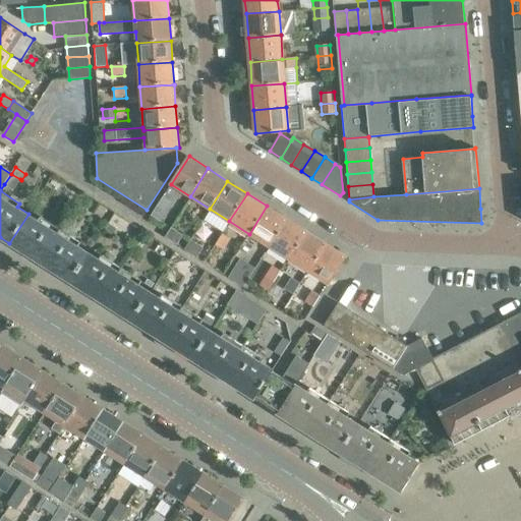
[(163,195),(152,213),(151,215),(159,220),(171,201),(163,195)]
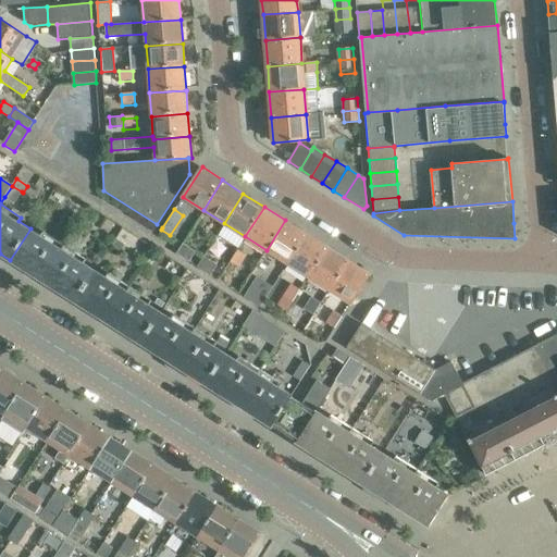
[(285,220),(267,250),(287,263),(306,233),(285,220)]
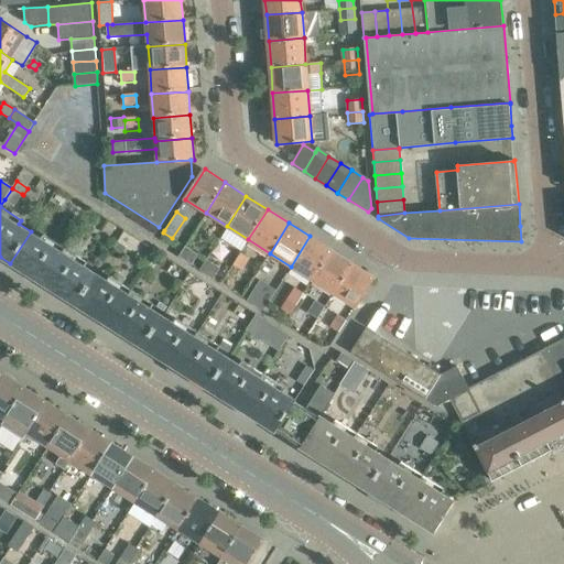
[(31,231),(10,263),(38,280),(49,288),(76,305),(97,273),(85,266),(87,262),(44,235),(42,238),(31,231)]
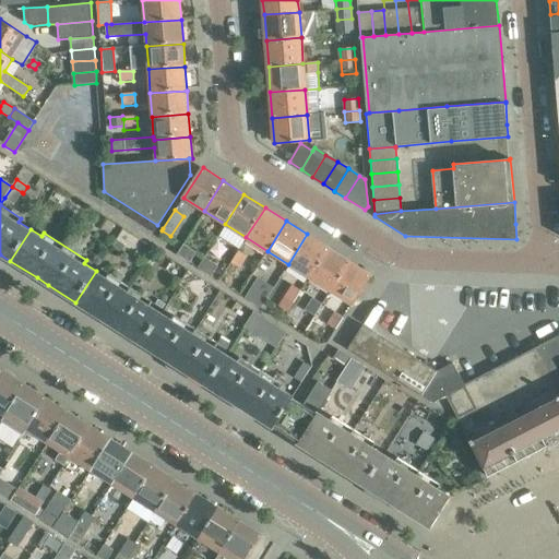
[(307,234),(288,264),(309,277),(328,247),(307,234)]
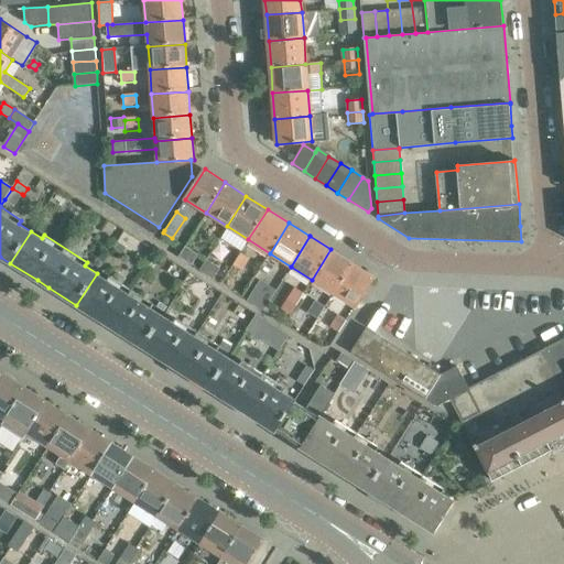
[(112,247),(114,247),(121,255),(126,247),(116,241),(112,247)]
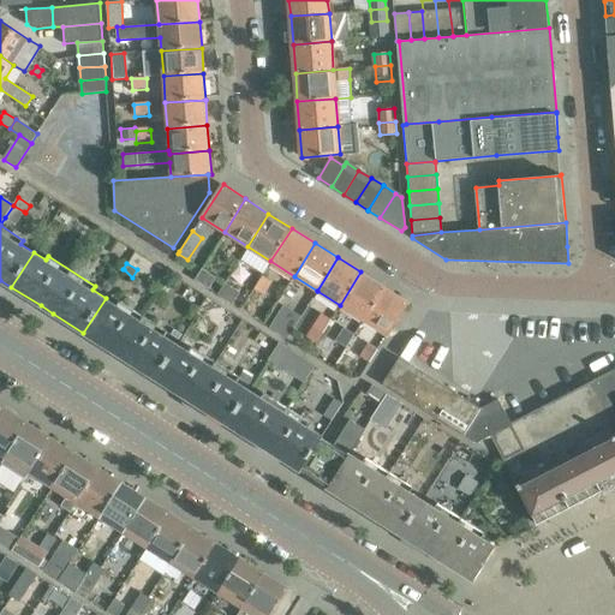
[(218,294),(225,282),(203,268),(196,280),(218,294)]
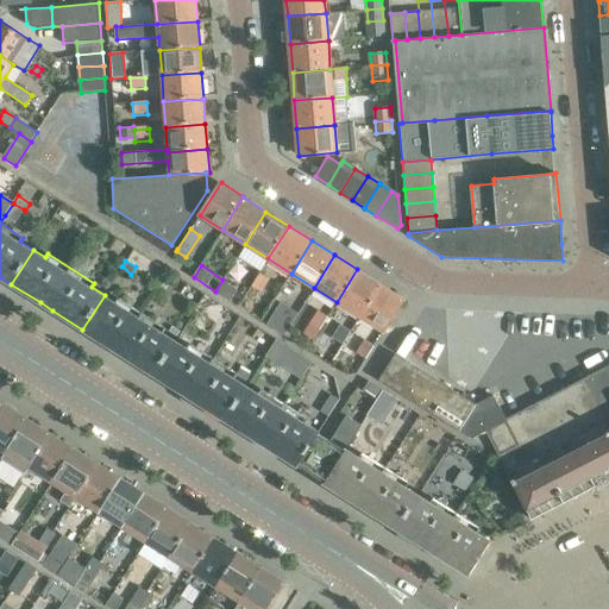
[(357,269),(337,302),(359,316),(381,284),(357,269)]
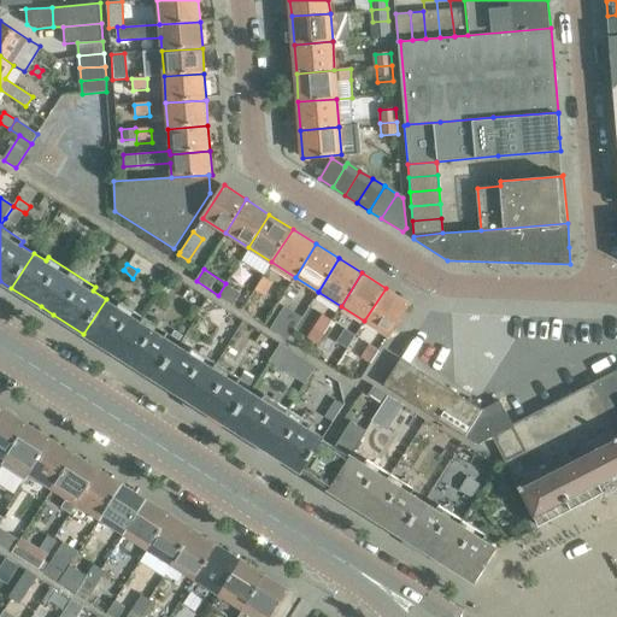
[(272,282),(263,276),(254,289),(264,295),(272,282)]
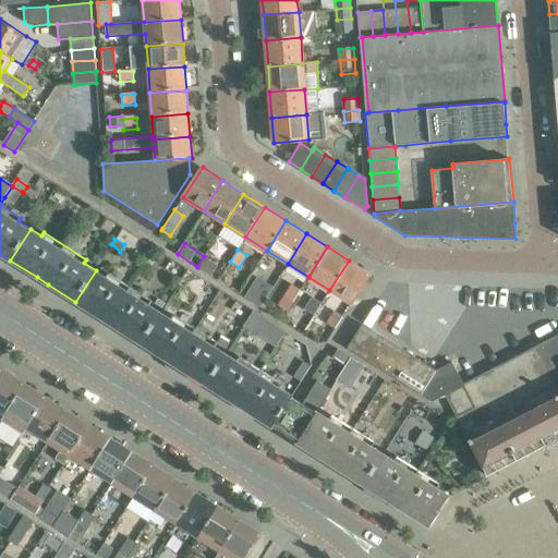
[(205,256),(198,267),(210,276),(218,264),(205,256)]
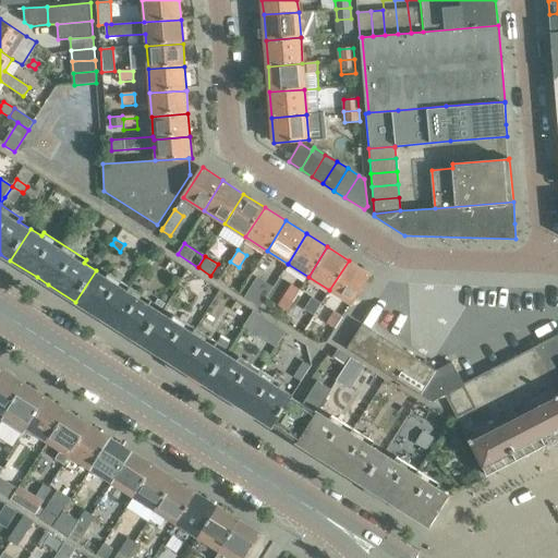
[(349,261),(329,290),(351,304),(371,275),(349,261)]
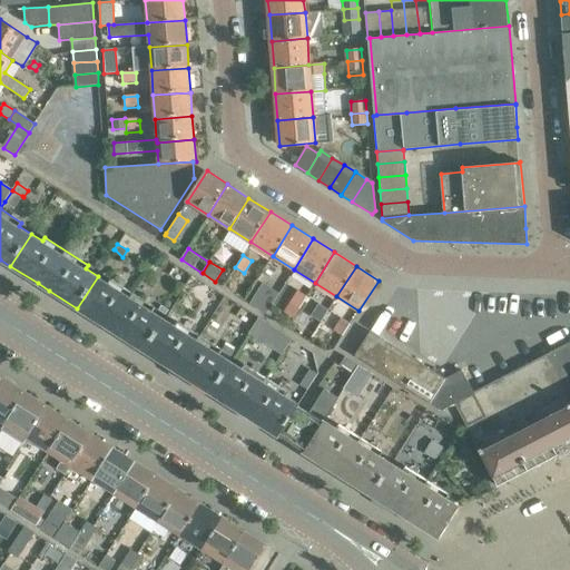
[(98,276),(77,308),(105,326),(116,333),(144,351),(165,318),(153,311),(155,307),(111,279),(109,283),(98,276)]
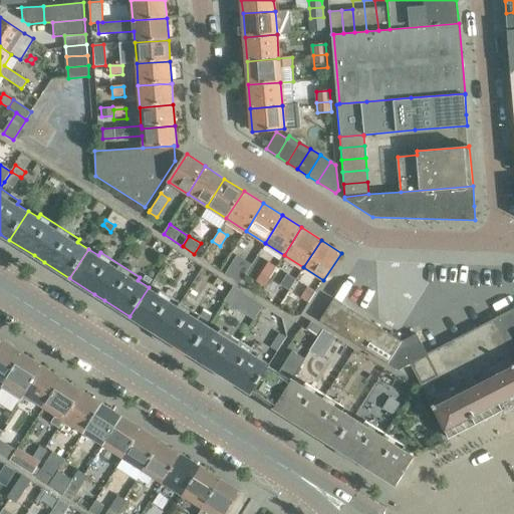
[(276,267),(268,262),(261,273),(269,278),(276,267)]
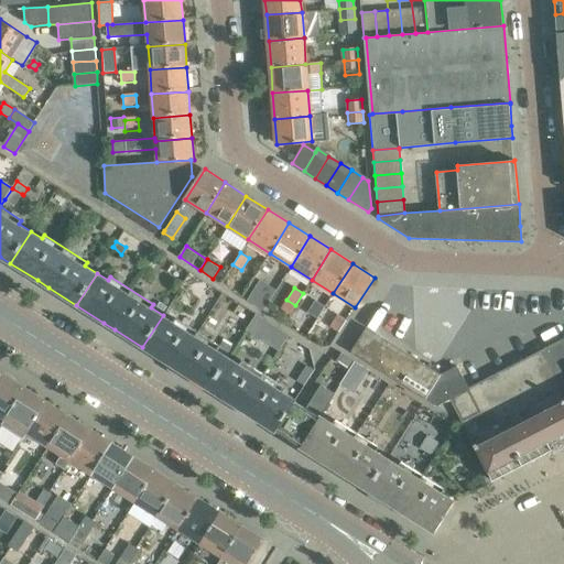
[(255,290),(248,300),(264,311),(271,300),(255,290)]
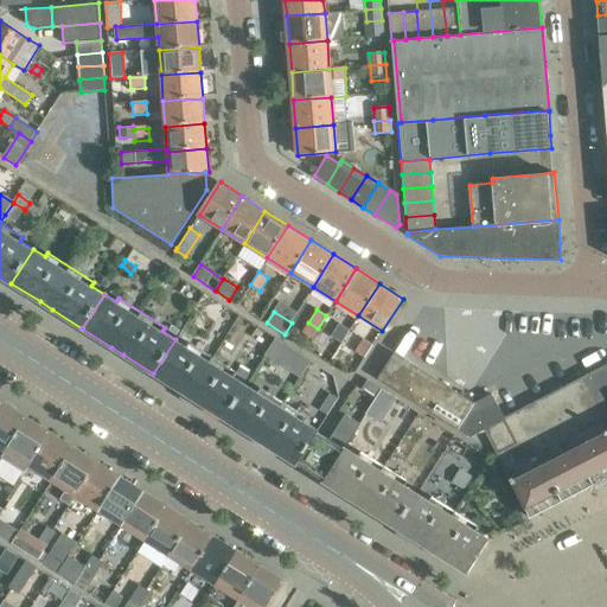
[(350,330),(340,324),(332,337),(342,343),(350,330)]
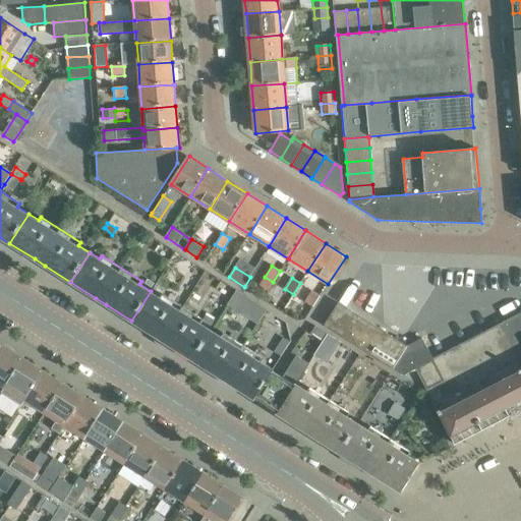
[(236,289),(227,305),(261,323),(269,306),(236,289)]
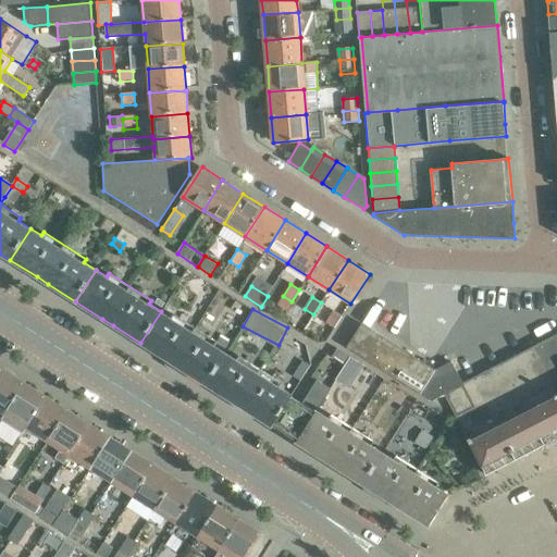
[(161,311),(140,343),(168,360),(178,367),(206,384),(225,353),(214,346),(217,342),(174,314),(172,319),(161,311)]
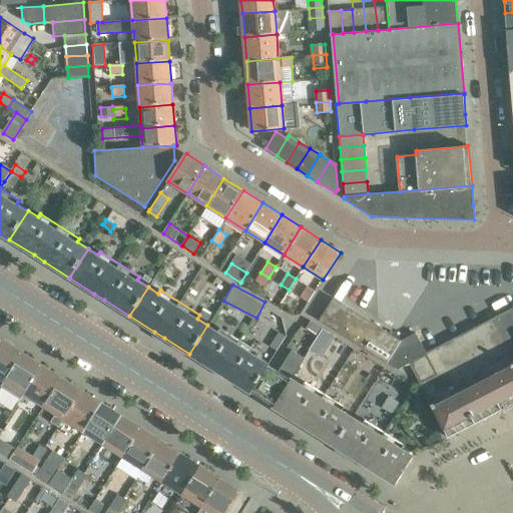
[(300,297),(309,303),(315,292),(307,287),(300,297)]
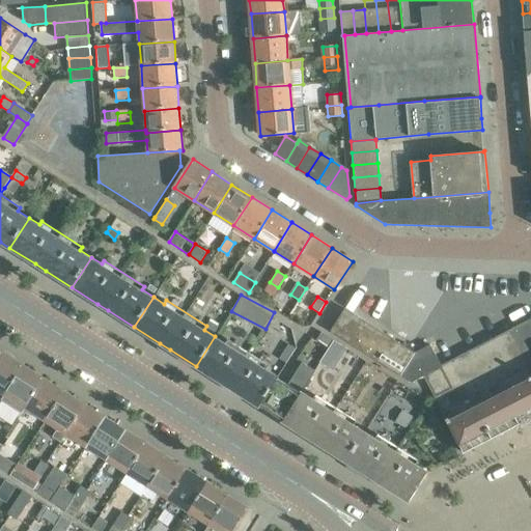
[(415,354),(345,309),(330,332),(400,376),(415,354)]
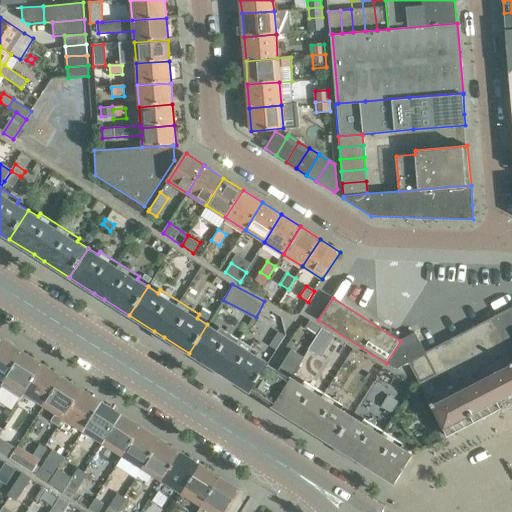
[(511,308),(488,321),(511,367),(511,308)]
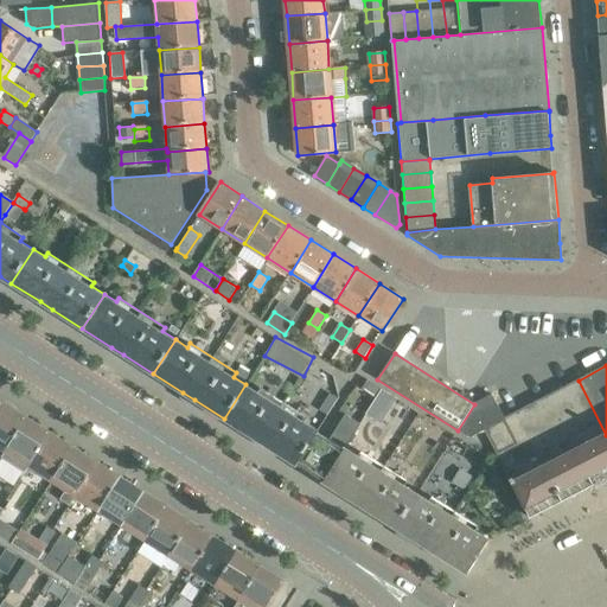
[(363,389),(376,397),(377,395),(381,389),(368,381),(363,389)]
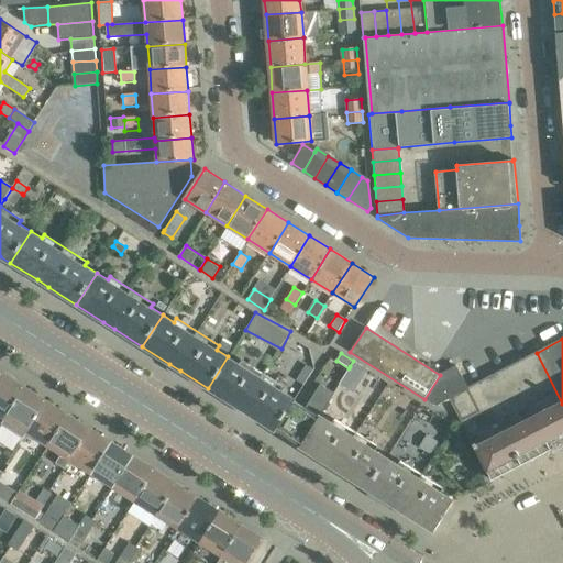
[(521,466),(562,443),(562,404),(537,353),(526,359),(538,382),(526,387),(514,394),(501,400),(490,406),(521,466)]
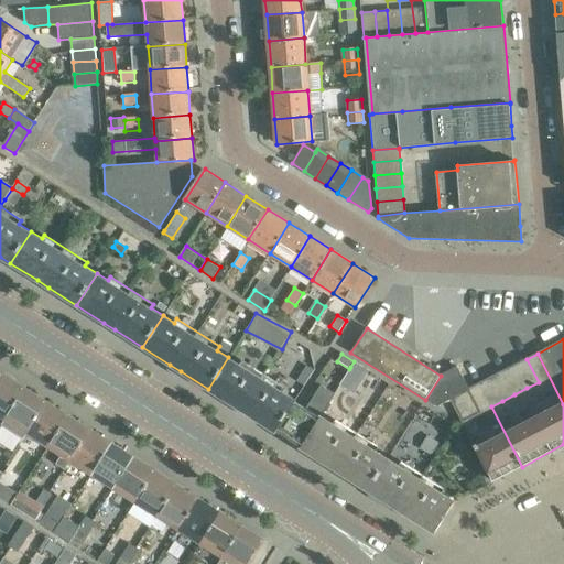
[(228,357),(208,389),(236,407),(247,413),(275,432),(275,430),(294,401),(295,400),(283,392),(285,388),(242,360),(240,365),(228,357)]
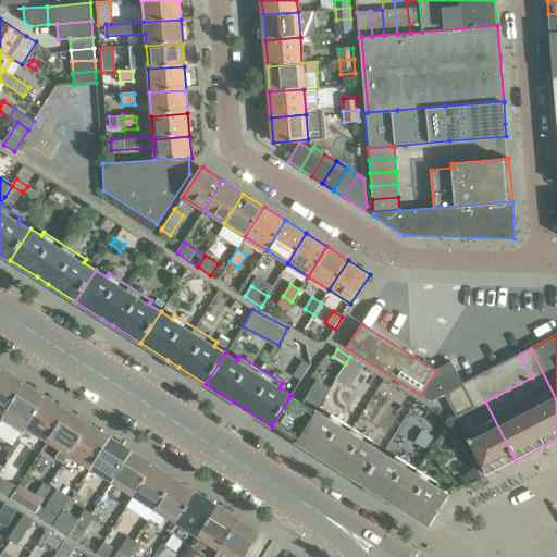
[(520,355),(508,361),(520,383),(532,378),(520,355)]
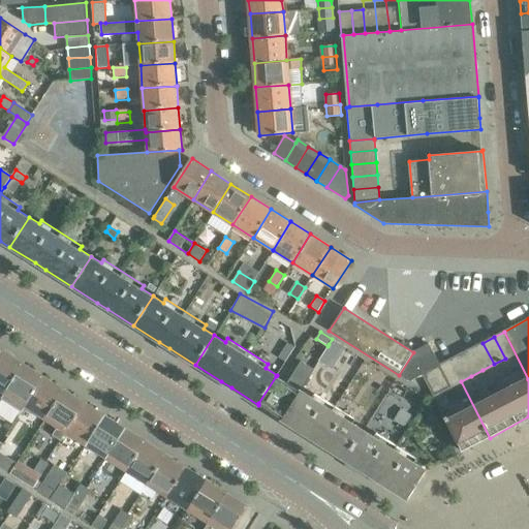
[(345,347),(332,339),(329,344),(328,346),(319,360),(332,368),(345,347)]
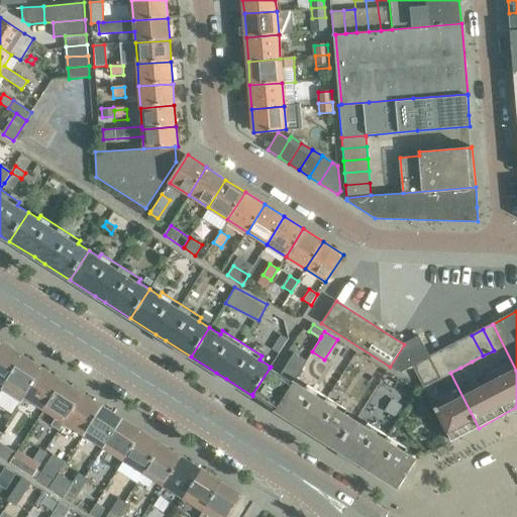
[(289,339),(281,334),(272,349),(280,353),(289,339)]
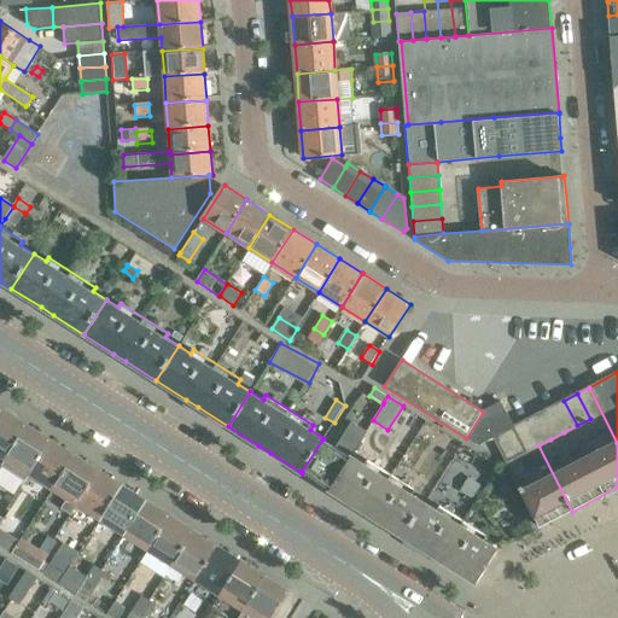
[(564,401),(551,407),(564,432),(577,425),(564,401)]
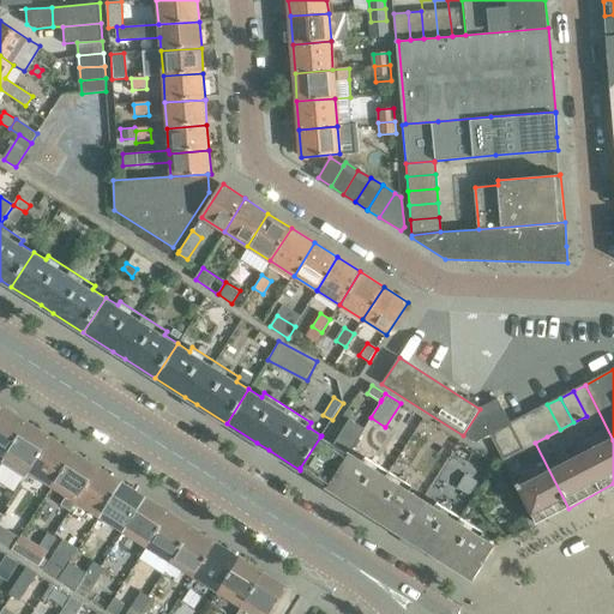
[(491,435),(537,524),(569,509),(535,443),(522,450),(509,425),(510,425),(497,399),(480,409),(463,435),(476,444),(491,435)]
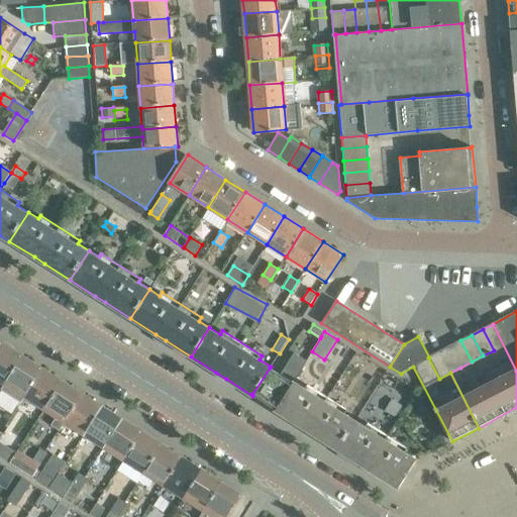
[(460,340),(450,346),(460,368),(472,362),(460,340)]
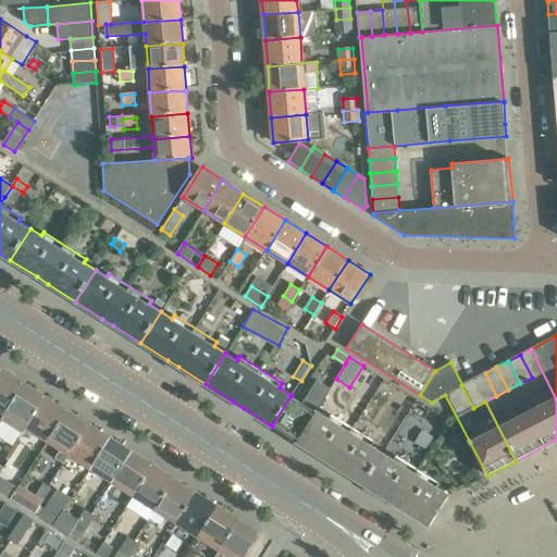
[(0,372),(0,410),(4,413),(24,382),(22,381),(23,380),(17,376),(16,378),(2,369),(0,372)]
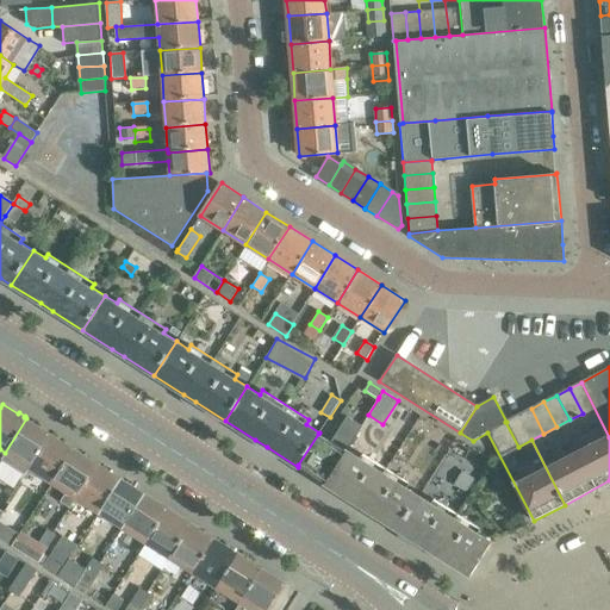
[(531,409),(518,415),(531,440),(543,434),(531,409)]
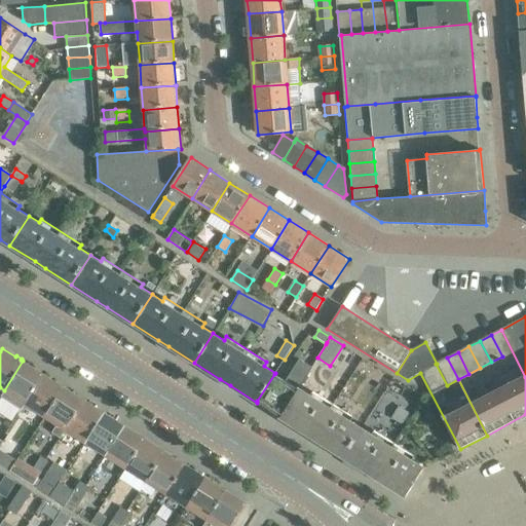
[(447,385),(458,379),(447,358),(437,364),(436,364),(447,385)]
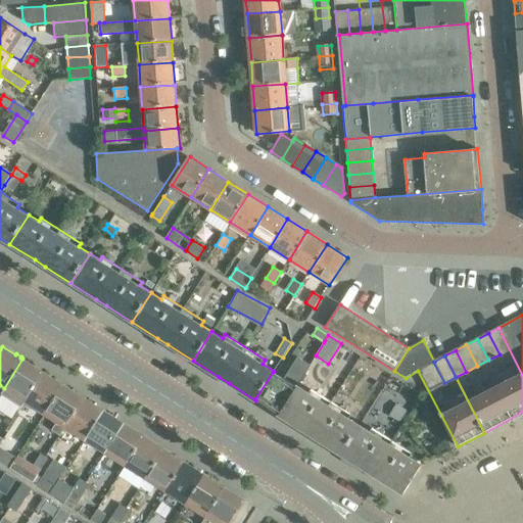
[(273,372),(255,398),(267,406),(279,414),(297,385),(310,365),(297,357),(283,378),(273,372)]
